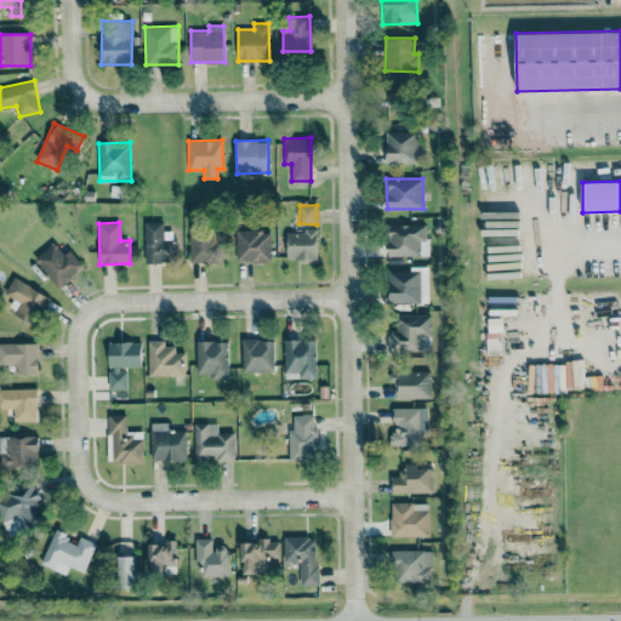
[(164,222),(144,222),(144,262),(176,262),(175,239),(164,239),(164,222)]
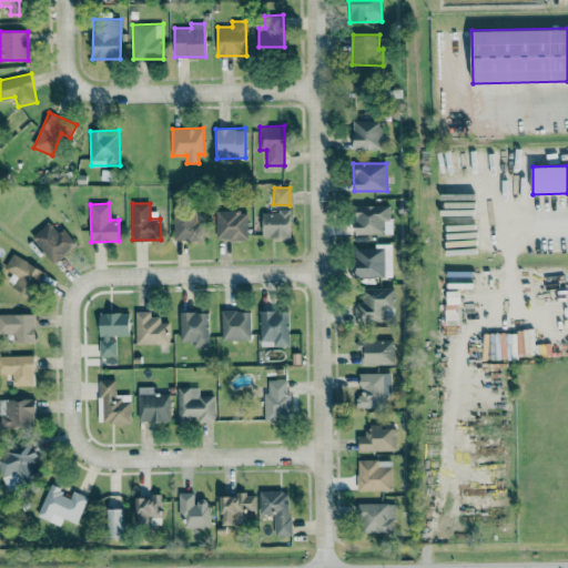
[(389,204),(354,205),(354,234),(384,233),(383,221),(389,221),(389,204)]
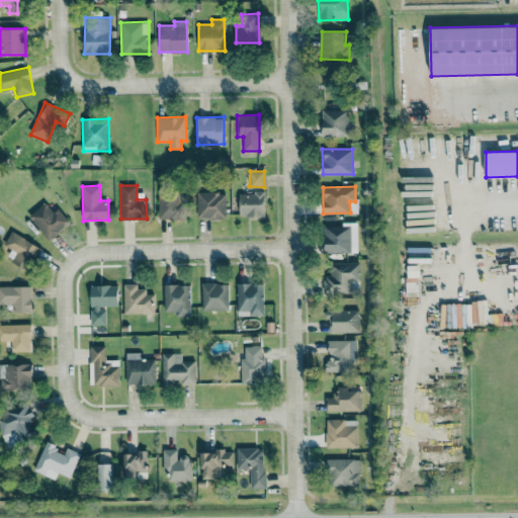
[(158,191),(159,219),(185,219),(185,190),(158,191)]
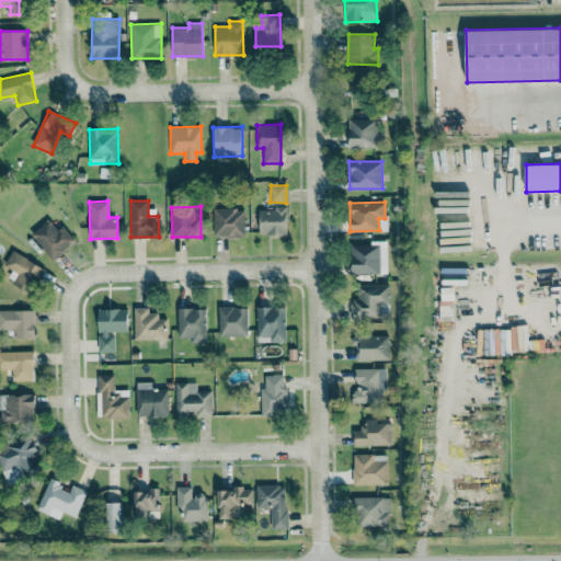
[(213,207),(214,236),(244,236),(244,207),(213,207)]
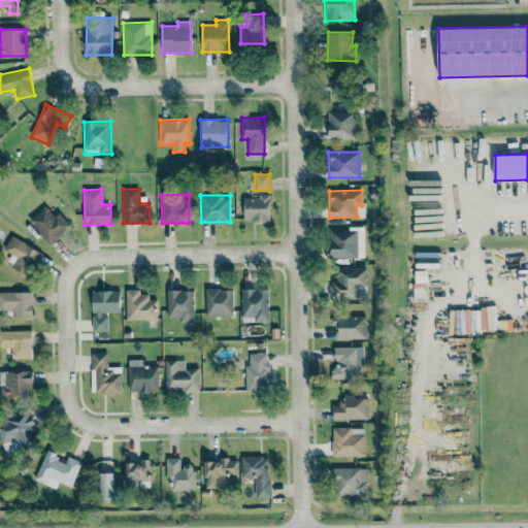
[(243,196),(243,221),(269,221),(269,196),(243,196)]
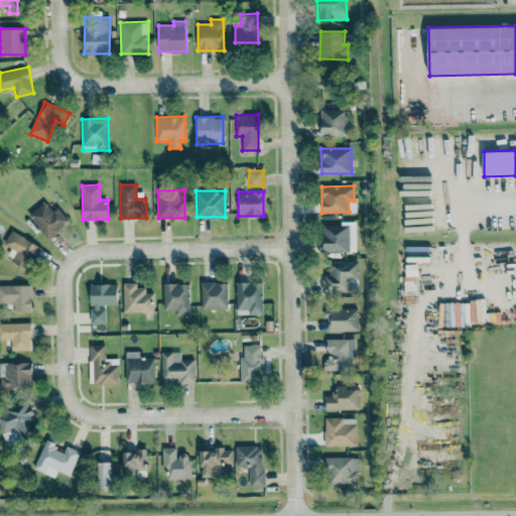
[(28,215),(48,239),(70,221),(57,207),(52,211),(44,202),(28,215)]
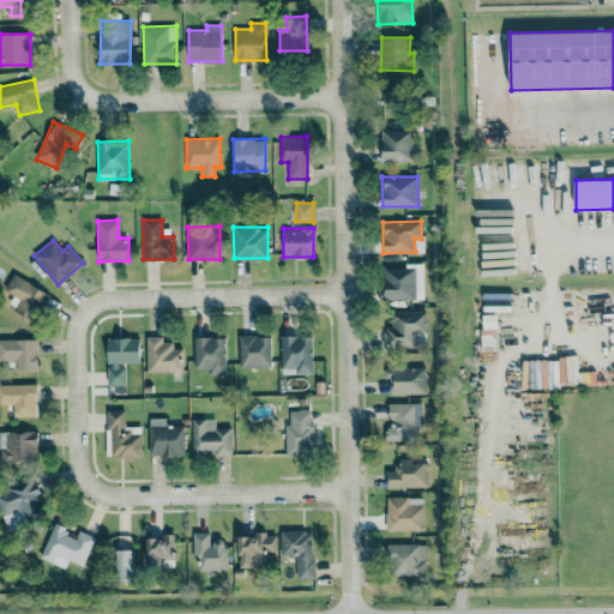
[(423,299),(423,266),(384,266),(384,299),(423,299)]
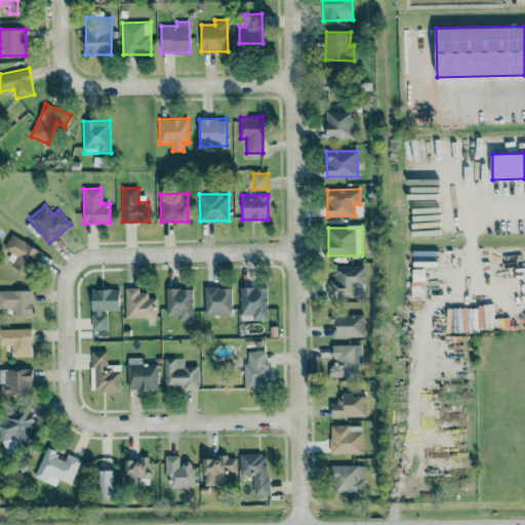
[(11,252),(6,263),(31,274),(42,249),(10,235),(4,249),(11,252)]
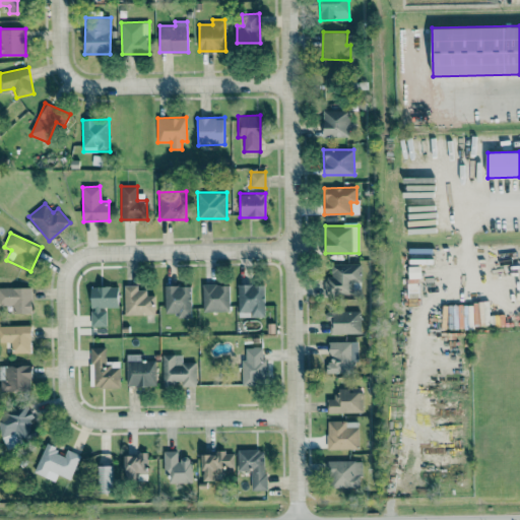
[(360,263),(331,264),(331,277),(324,278),(325,295),(361,294),(360,263)]
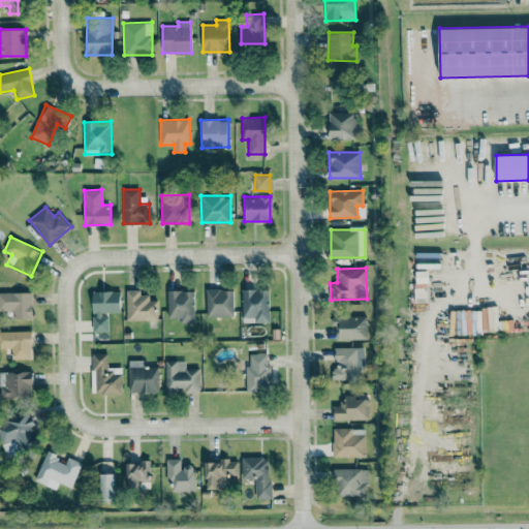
[(158,319),(158,301),(150,301),(150,294),(141,294),(141,289),(127,289),(127,319),(158,319)]
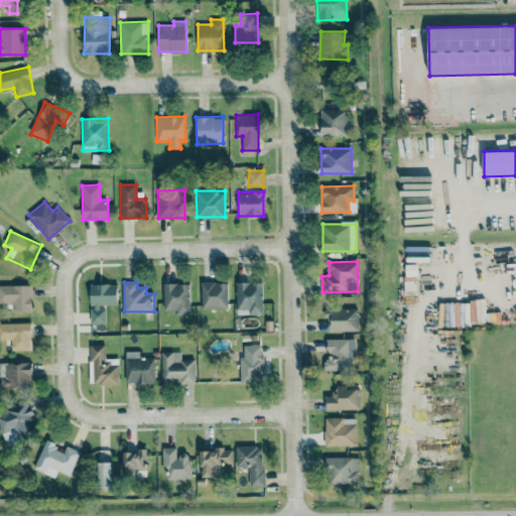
[(227,282),(201,282),(202,308),(228,308),(227,282)]
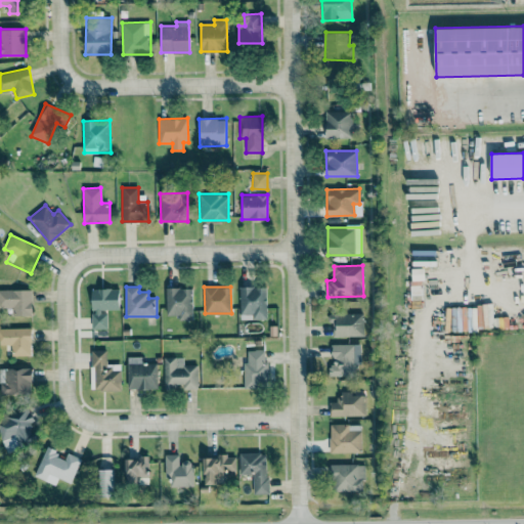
[(267,319),(267,287),(239,287),(241,317),(251,317),(251,319),(267,319)]
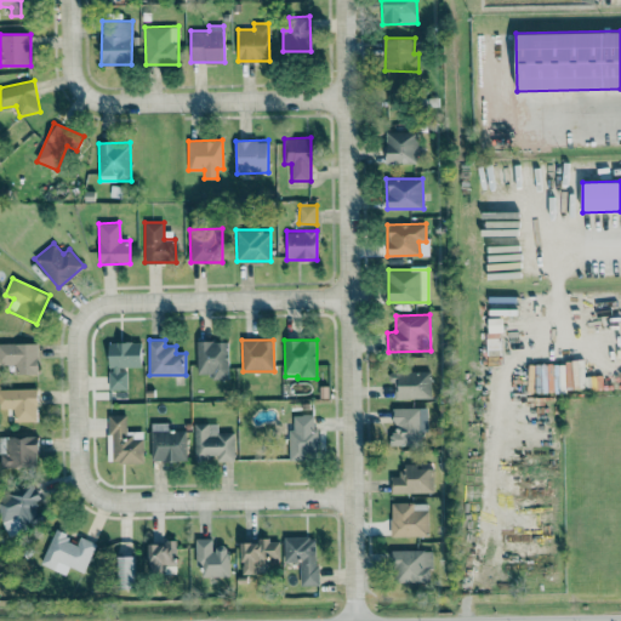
[(108,342),(109,370),(109,389),(127,389),(127,368),(141,368),(141,341),(108,342)]
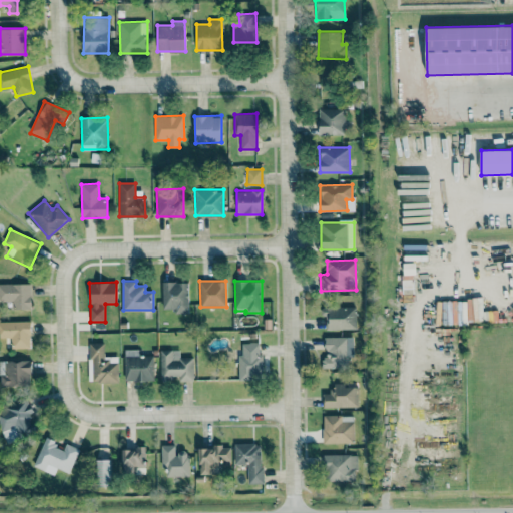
[(188,313),(188,282),(162,282),(163,309),(174,309),(175,313),(188,313)]
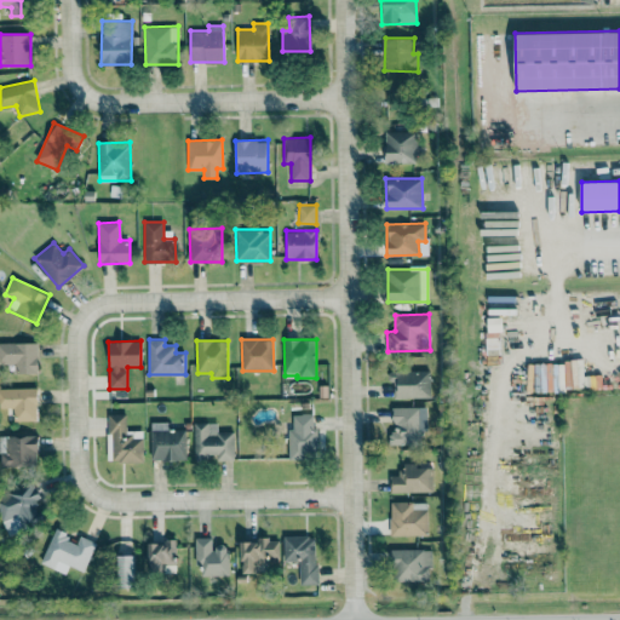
[(38,343),(0,342),(0,363),(18,363),(18,373),(38,373),(38,343)]
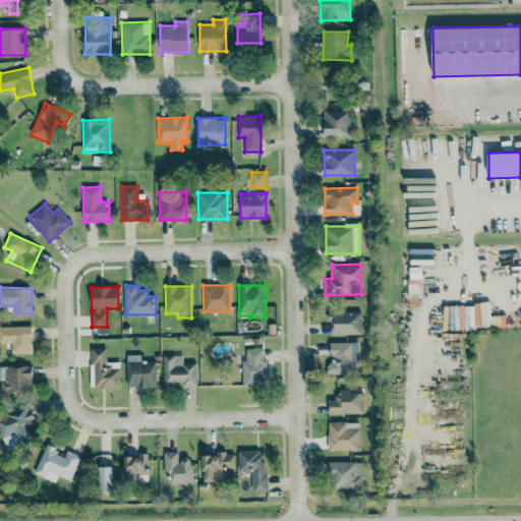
[(330,334),(362,334),(361,311),(329,311),(330,334)]
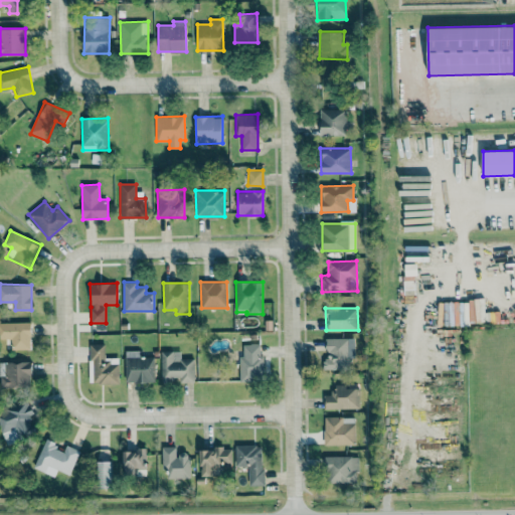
[(31,349),(30,322),(0,322),(0,338),(11,338),(11,349),(31,349)]
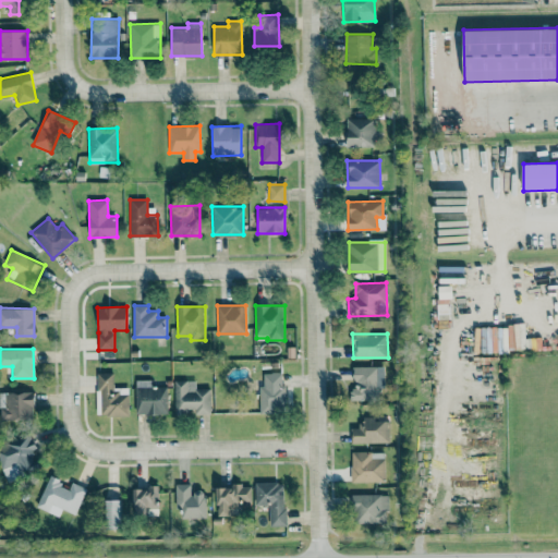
[(352,366),(353,400),(379,399),(378,387),(384,387),(384,366),(352,366)]
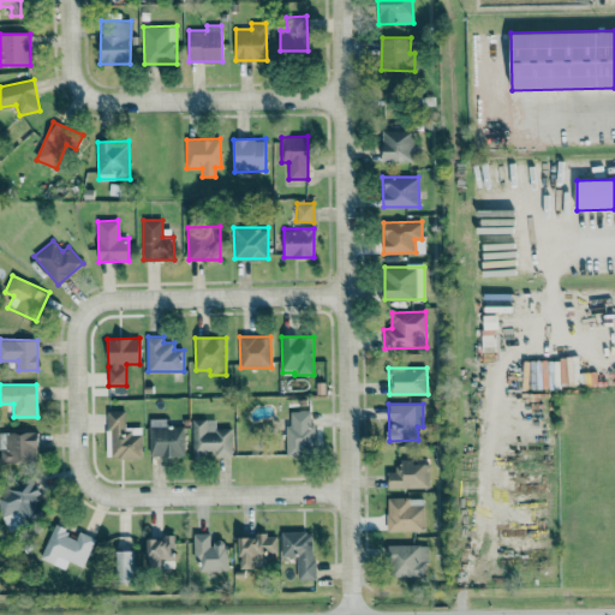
[(112,458),(142,458),(142,428),(125,427),(125,411),(107,411),(107,429),(112,429),(112,458)]
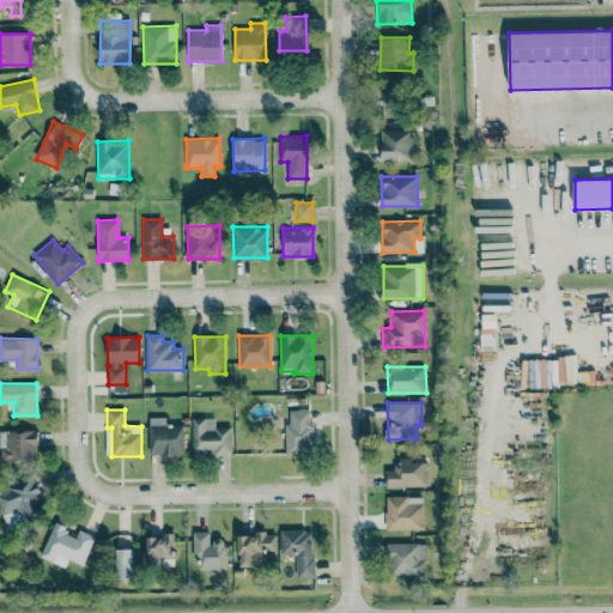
[(309,410),(286,410),(285,454),(314,454),(314,426),(309,426),(309,410)]
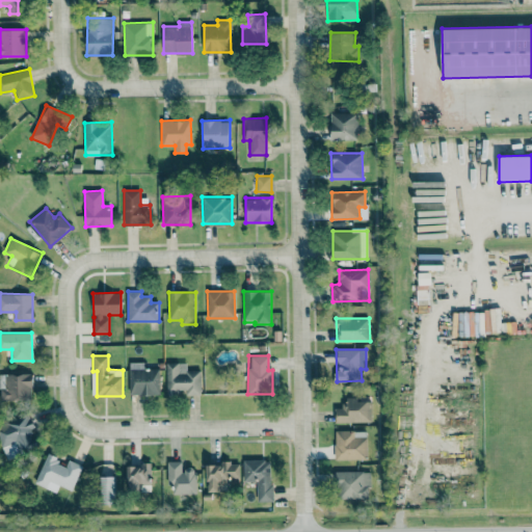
[(167,393),(186,393),(186,395),(201,395),(201,370),(187,370),(186,363),(166,363),(167,393)]
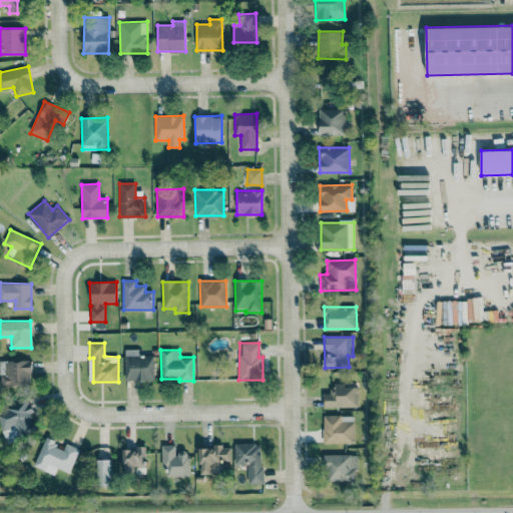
[(124,356),(125,381),(153,380),(153,355),(124,356)]
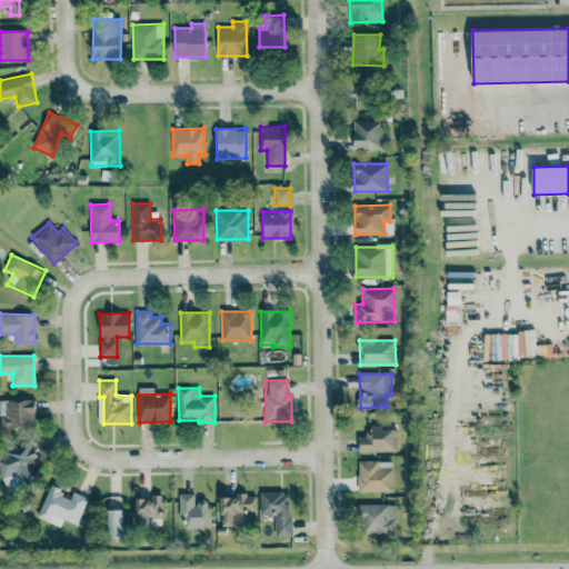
[(0,415),(1,428),(36,427),(35,399),(7,400),(7,415),(0,415)]
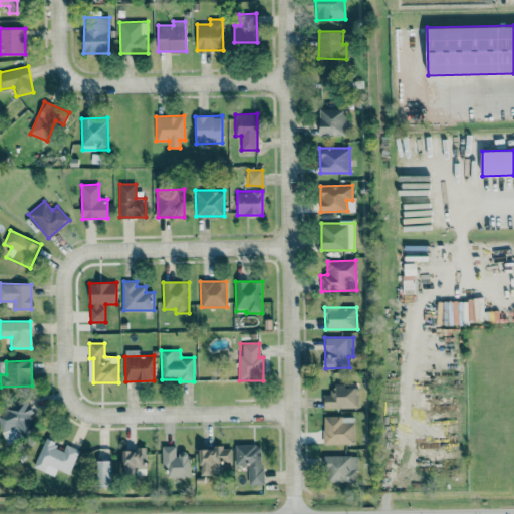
[(358,407),(357,388),(344,388),(344,383),(332,383),(332,394),(323,394),(323,408),(358,407)]
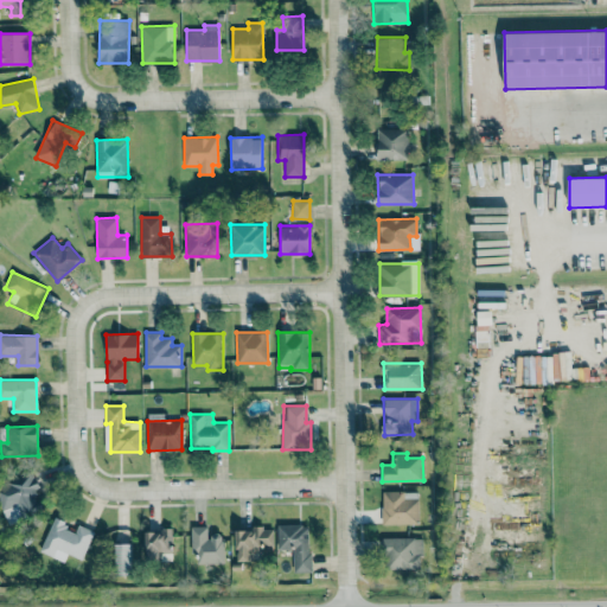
[(0,486),(0,503),(11,524),(42,508),(33,492),(40,489),(31,472),(0,486)]
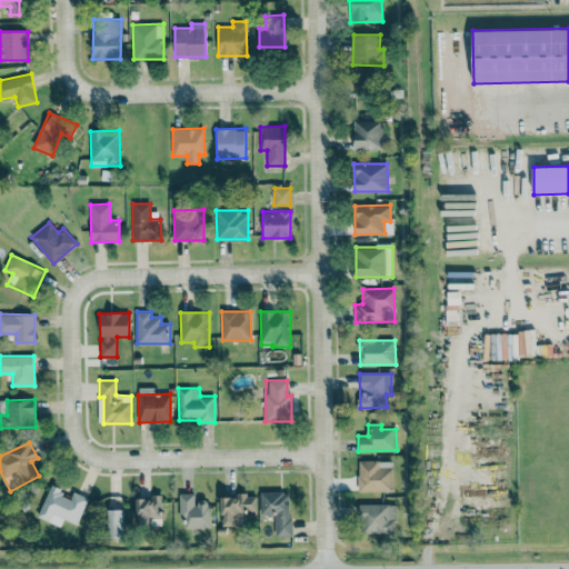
[(358,491),(392,491),(392,460),(358,460),(358,491)]
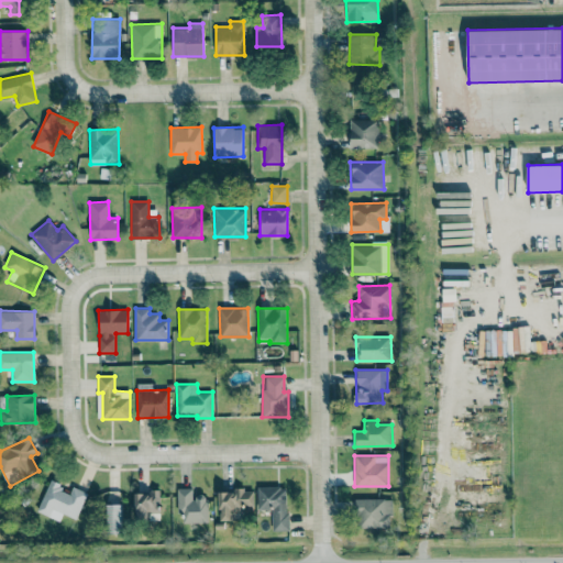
[(59,520),(63,512),(76,519),(88,493),(73,486),(69,494),(59,489),(62,484),(51,479),(36,511),(59,520)]
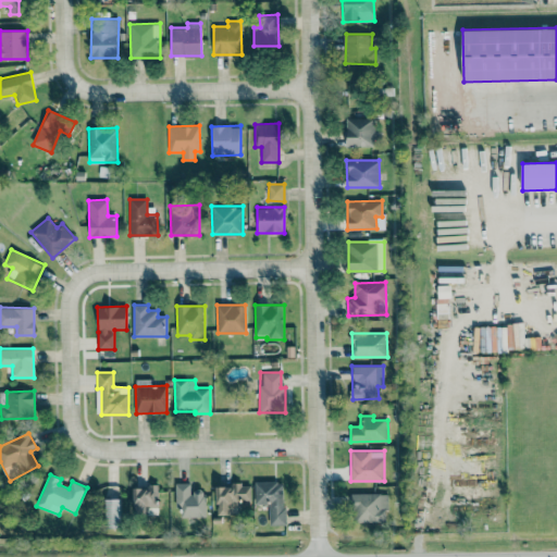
[(284,481),(255,482),(256,504),(269,504),(270,525),(285,524),(284,481)]
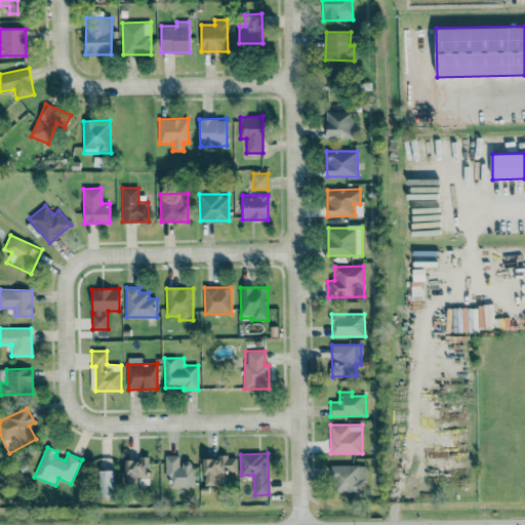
[(180,454),(165,455),(166,476),(171,476),(171,487),(194,487),(193,460),(180,460),(180,454)]
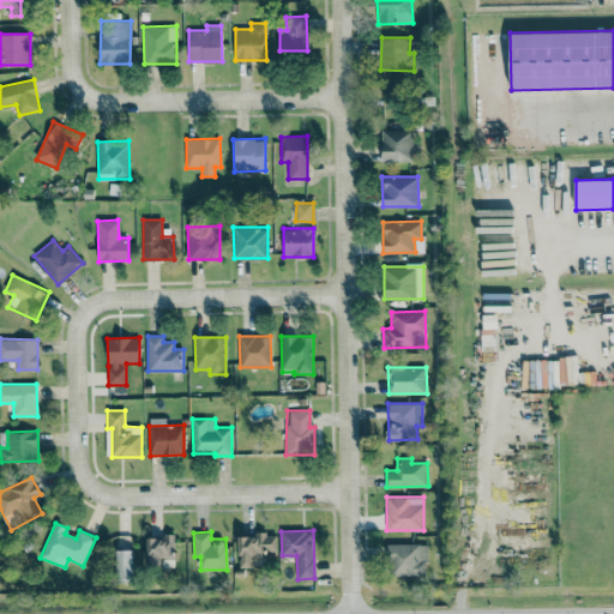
[(239,535),(240,566),(264,565),(264,553),(277,553),(276,534),(239,535)]
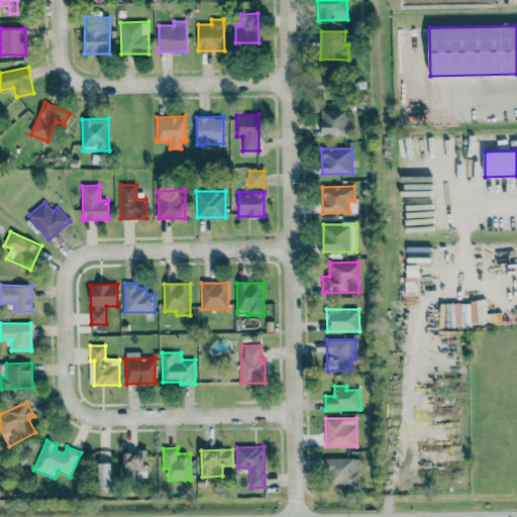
[(145,471),(146,451),(124,450),(124,476),(136,477),(136,470),(145,471)]
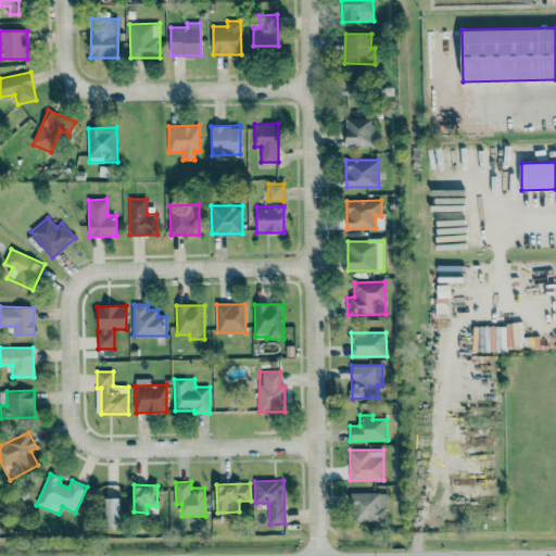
[(387,492),(352,493),(353,521),(387,520),(387,492)]
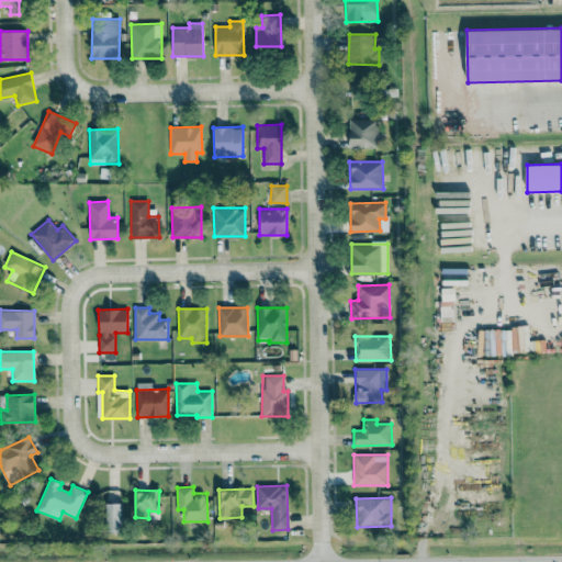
[(107,503),(107,532),(122,532),(121,503),(107,503)]
